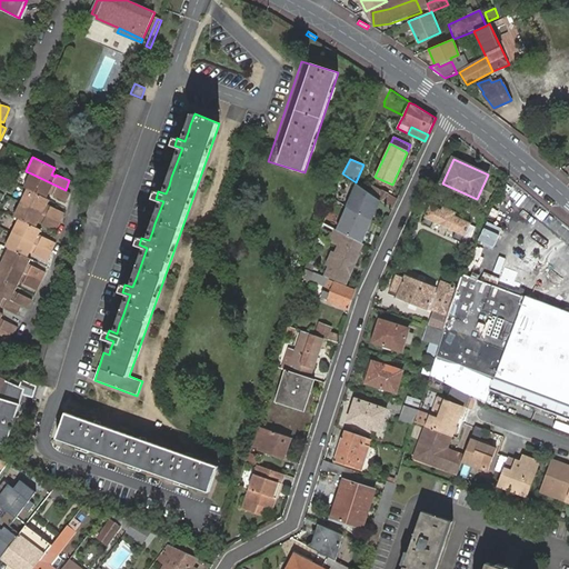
[(66,201),(70,192),(66,190),(31,173),(25,187),(27,189),(47,198),(49,193),(50,191),(53,192),(52,195),(66,201)]
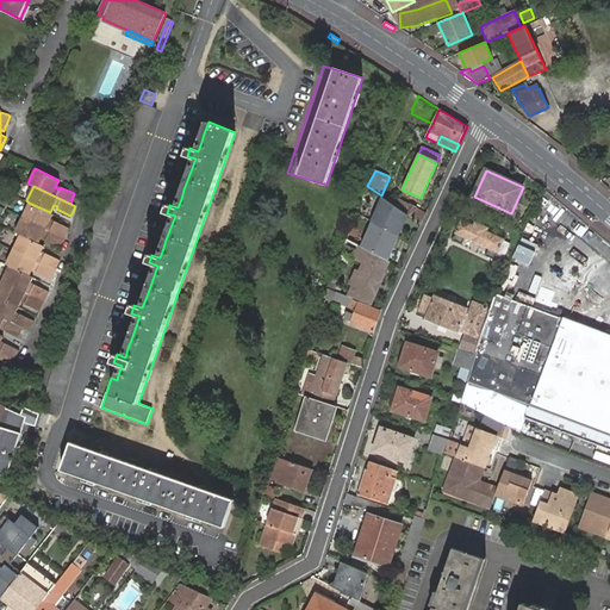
[(394,205),(381,197),(372,222),(398,237),(408,215),(394,205)]
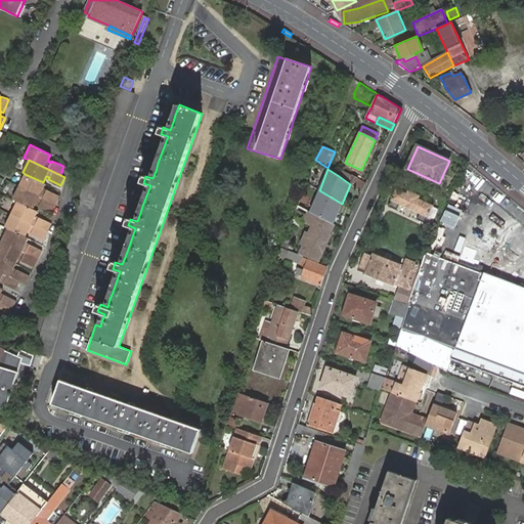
[(350,184),(362,193),(366,184),(341,171),(339,176),(350,184)]
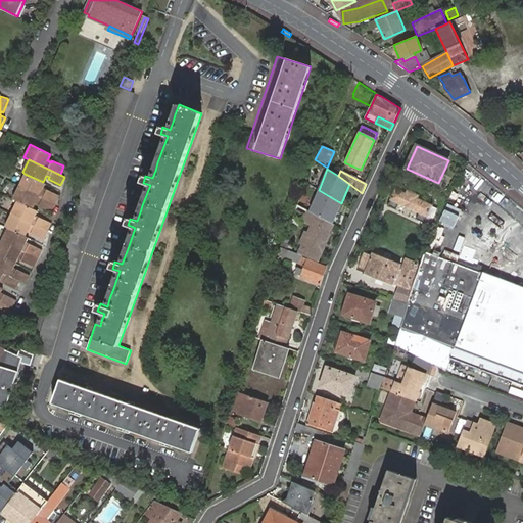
[(55,203),(59,195),(47,189),(46,191),(42,190),(43,187),(45,183),(43,182),(25,174),(18,186),(55,203)]
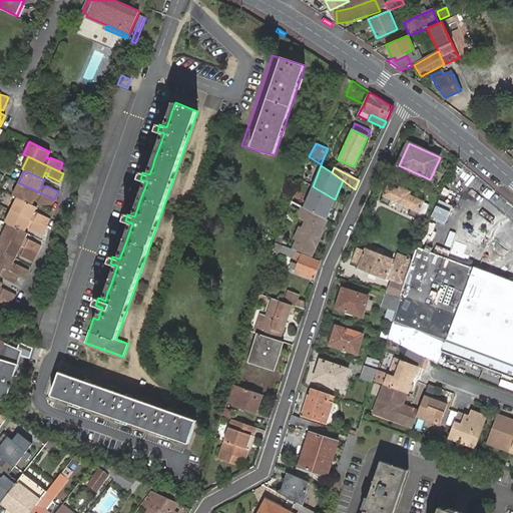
[(50,207),(54,199),(18,182),(12,195),(16,197),(32,204),(34,200),(35,198),(39,200),(38,202),(50,207)]
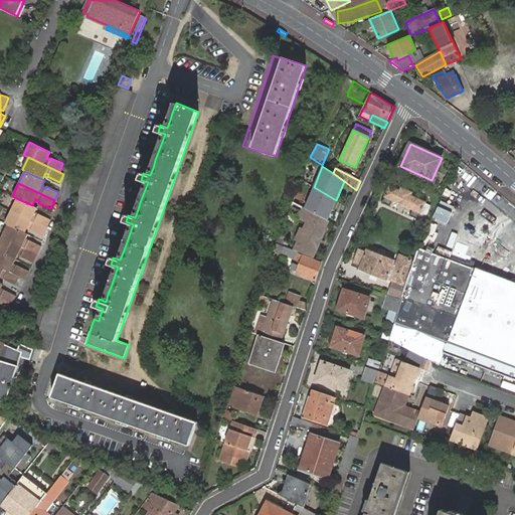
[(418,218),(426,222),(428,218),(433,207),(425,204),(425,203),(410,195),(412,192),(401,187),(399,190),(390,186),(385,196),(382,203),(389,206),(392,200),(412,210),(410,216),(417,219),(418,218)]
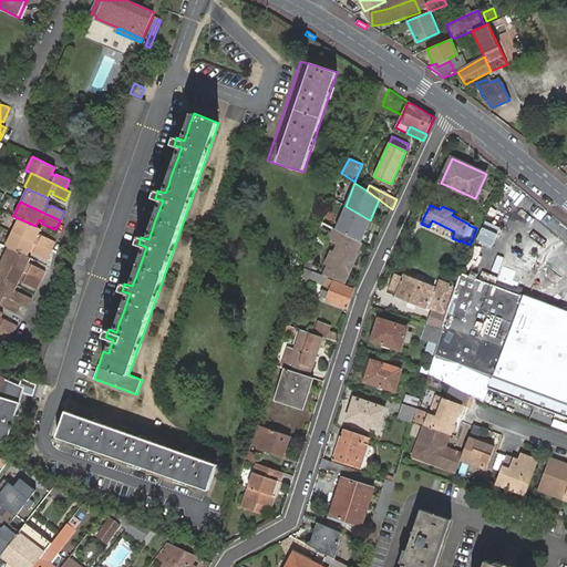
[(370,220),(346,206),(336,229),(361,243),(370,220)]
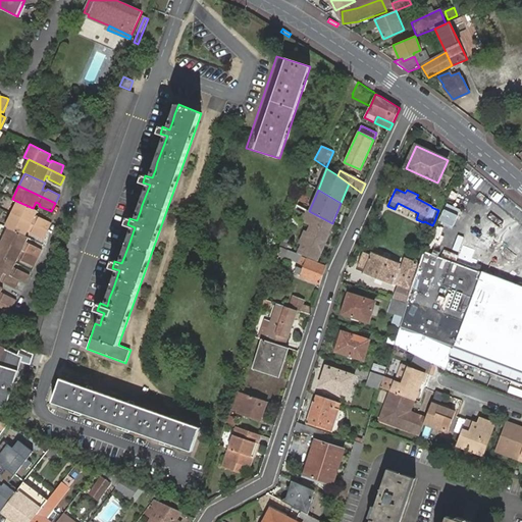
[(0,192),(0,207),(9,212),(10,213),(16,201),(12,199),(6,196),(0,192)]
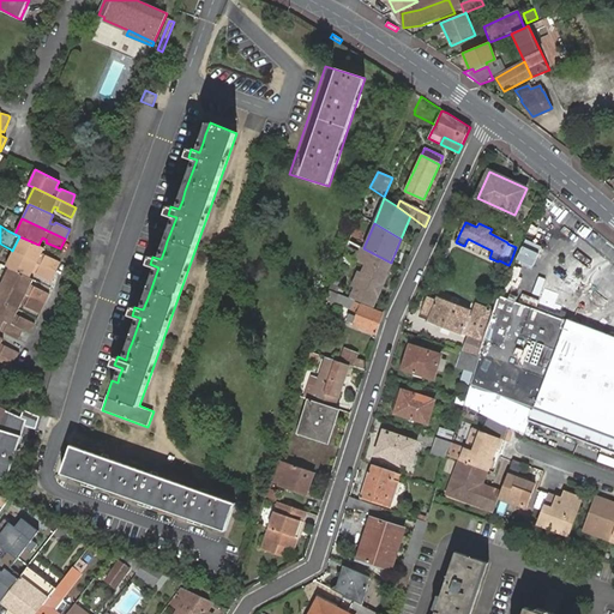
[(55,271),(60,262),(46,254),(44,257),(41,254),(41,252),(44,247),(38,245),(19,236),(12,251),(55,271)]
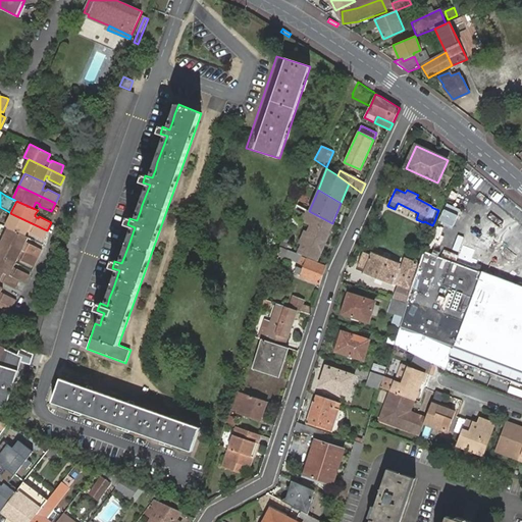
[(302,245),(299,254),(302,255),(309,258),(317,261),(321,252),(318,250),(321,241),(324,242),(328,232),(332,223),(309,211),(306,209),(297,204),(292,218),(300,223),(301,221),(310,225),(307,233),(304,232),(300,244),(302,245)]
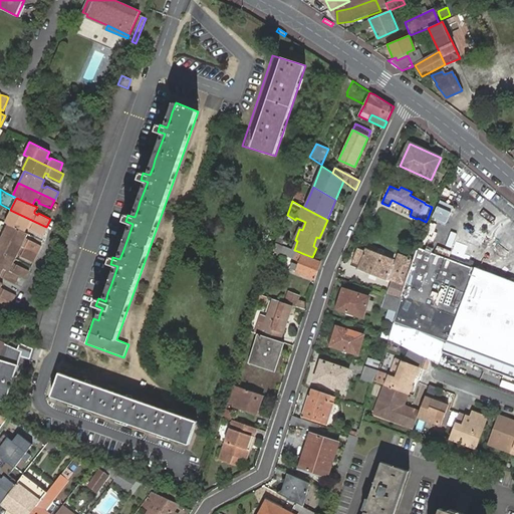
[(10,212),(5,223),(7,224),(13,227),(25,232),(27,228),(27,226),(31,228),(30,230),(42,235),(46,227),(10,210),(10,212)]
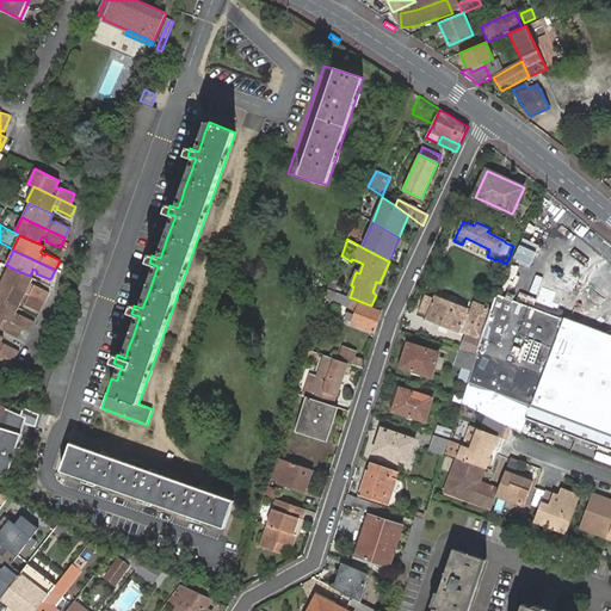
[(8,266),(1,281),(19,289),(44,301),(48,291),(34,284),(34,287),(29,284),(30,282),(32,277),(30,276),(16,270),(8,266)]
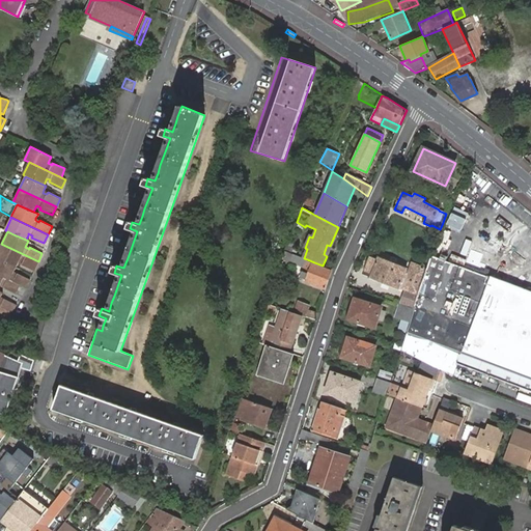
[(17,251),(1,244),(0,245),(0,258),(16,267),(18,262),(19,260),(23,261),(21,263),(34,270),(38,261),(17,251)]
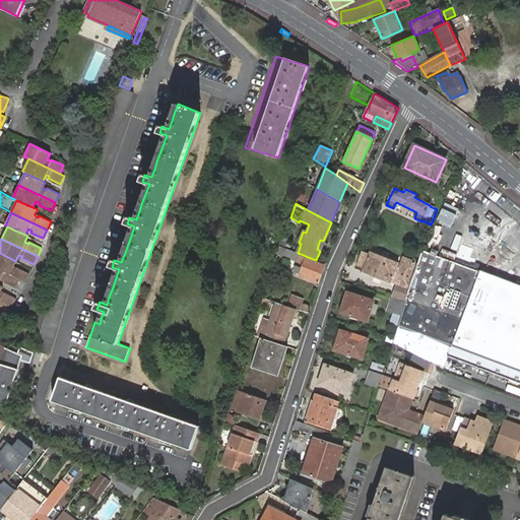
[(319,282),(325,265),(301,256),(301,254),(298,253),(279,246),(277,253),(299,261),(295,271),(300,273),(300,275),(319,282)]
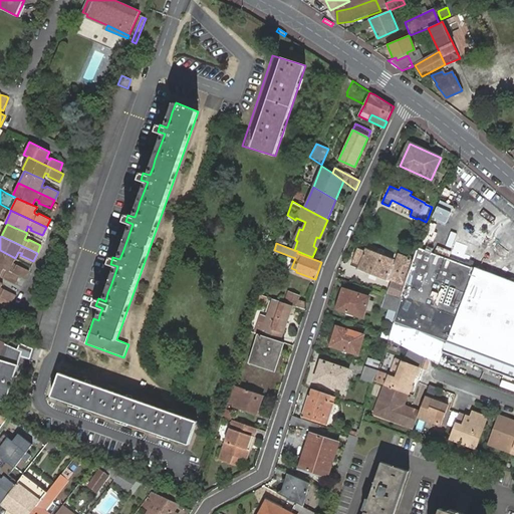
[(412,351),(427,358),(438,364),(443,352),(448,340),(462,346),(513,365),(513,283),(483,272),(460,263),(418,247),(413,260),(406,282),(401,296),(403,296),(389,338),(412,351)]
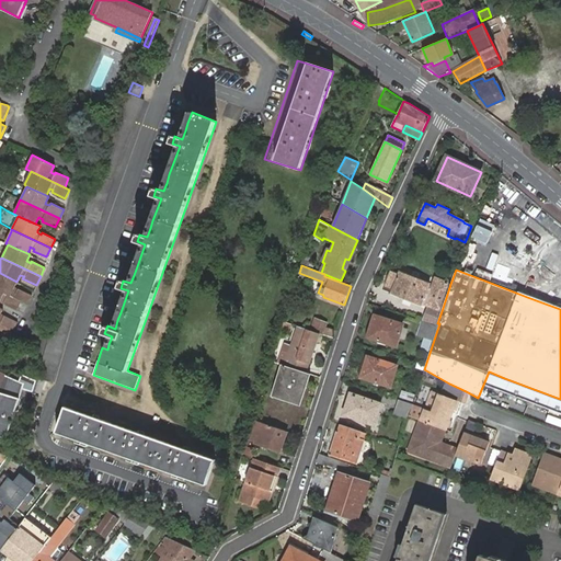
[(432,304),(443,308),(450,284),(445,282),(442,292),(430,286),(431,284),(400,272),(399,274),(391,271),(386,285),(393,288),(391,293),(422,306),(423,304),(431,307),(432,304)]
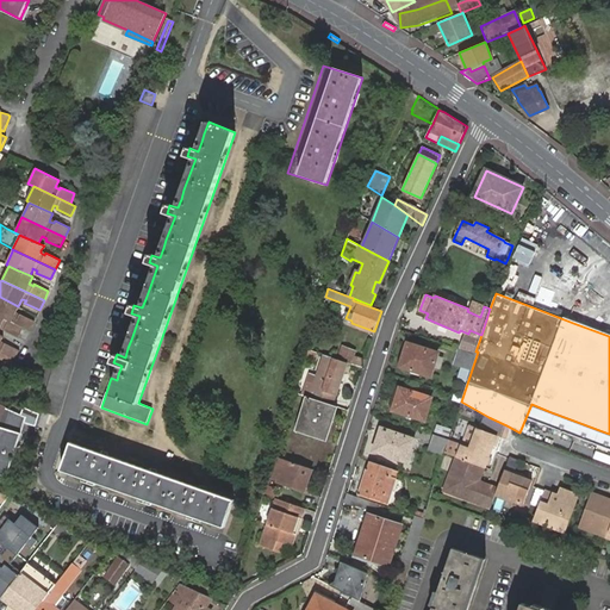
[(18,306),(0,297),(0,316),(23,327),(30,330),(35,321),(19,313),(19,316),(14,313),(16,311),(18,306)]
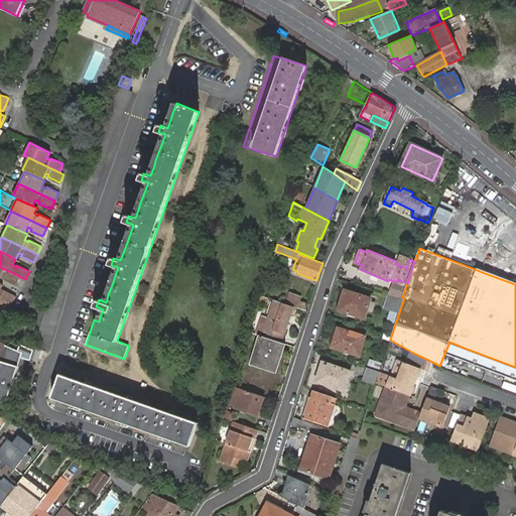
[(0,267),(0,276),(0,275),(4,277),(3,278),(15,284),(19,276),(0,267)]
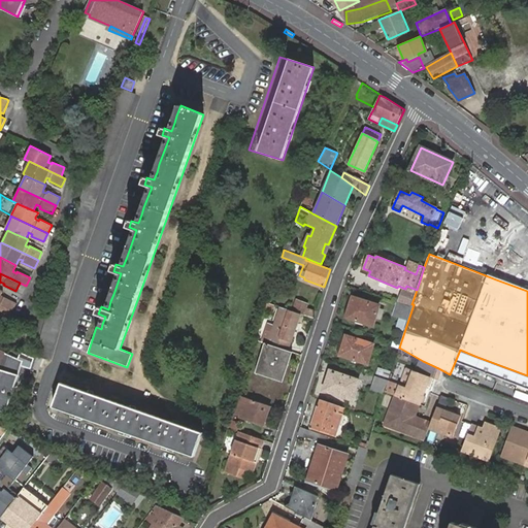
[(0,304),(8,308),(12,310),(17,302),(4,296),(3,298),(0,296),(0,295),(2,291),(0,289),(0,304)]
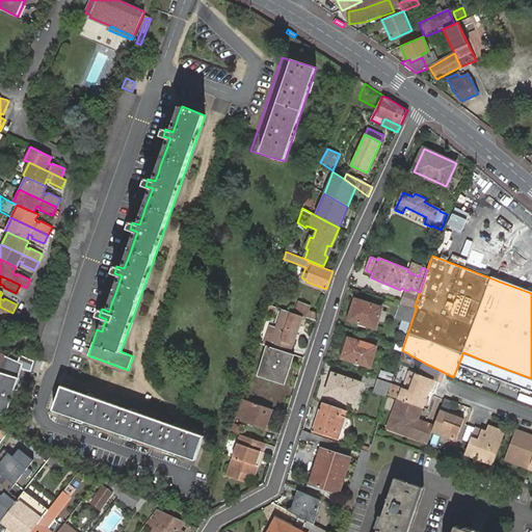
[(356,299),(349,320),(376,327),(382,308),(356,299)]
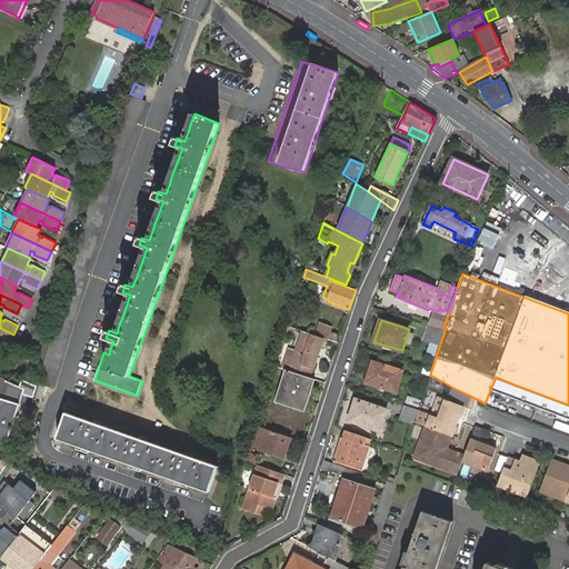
[(339,342),(341,336),(330,331),(331,328),(320,323),(316,336),(339,342)]
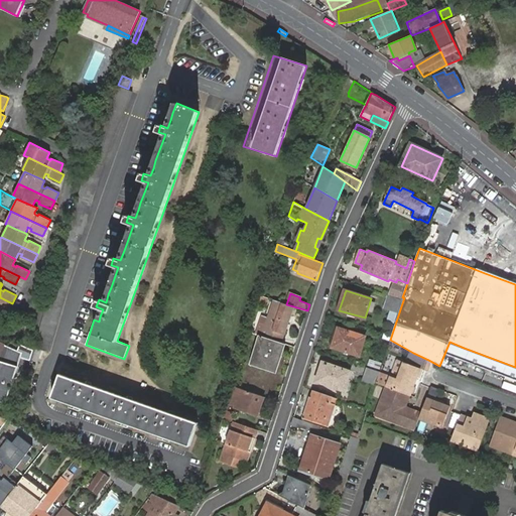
[(395,323),(398,313),(402,300),(388,295),(384,308),(391,310),(388,320),(395,323)]
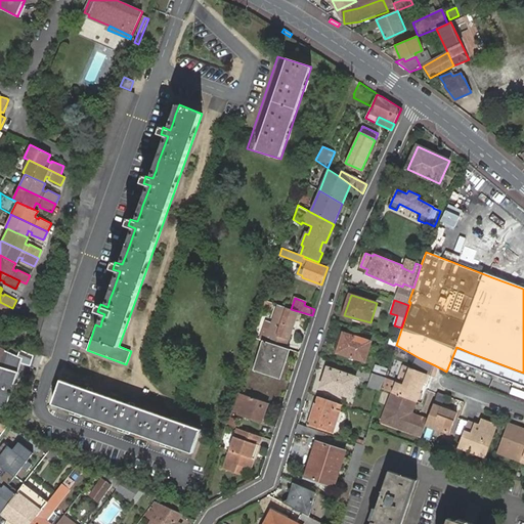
[(291,309),(288,308),(287,311),(278,308),(267,342),(286,348),(298,311),(291,309)]
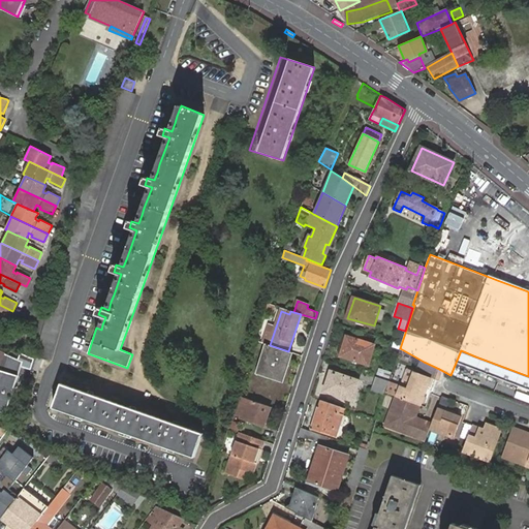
[(346,337),(341,356),(368,365),(374,345),(346,337)]
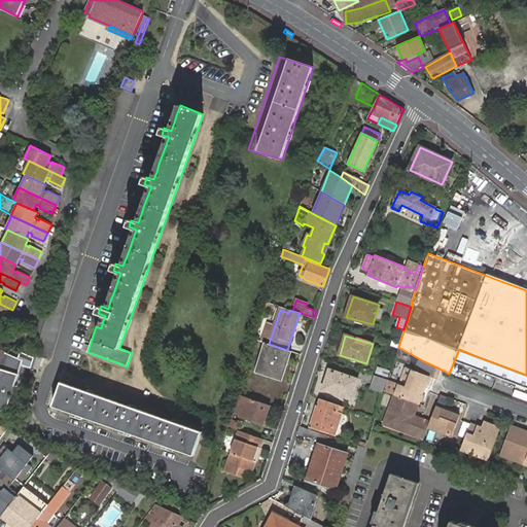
[(269,344),(265,343),(256,373),(282,382),(292,351),(287,350),(269,344)]
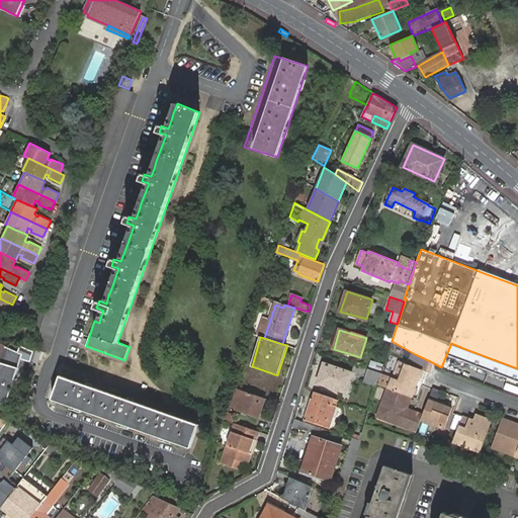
[(517,368),(465,349),(451,343),(446,355),(517,381),(517,368)]
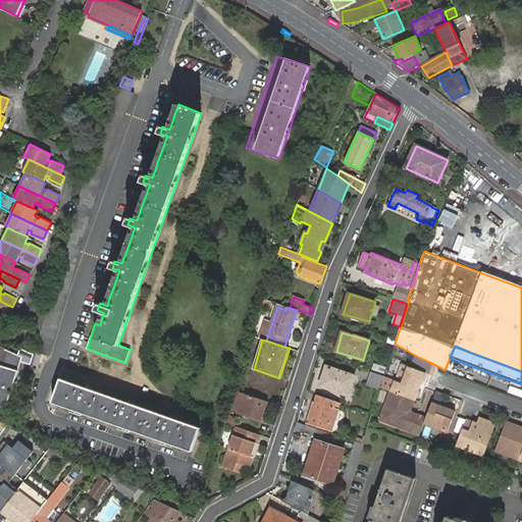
[(22,356),(0,347),(0,406),(6,408),(22,356)]
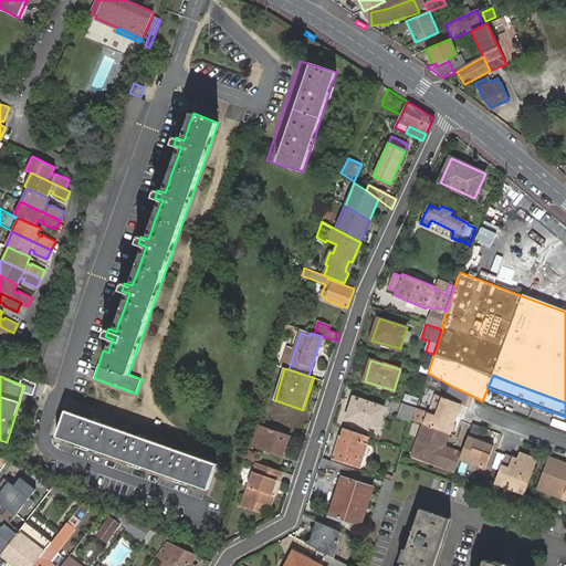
[(467,406),(469,399),(470,395),(453,387),(448,399),(461,404),(467,406)]
